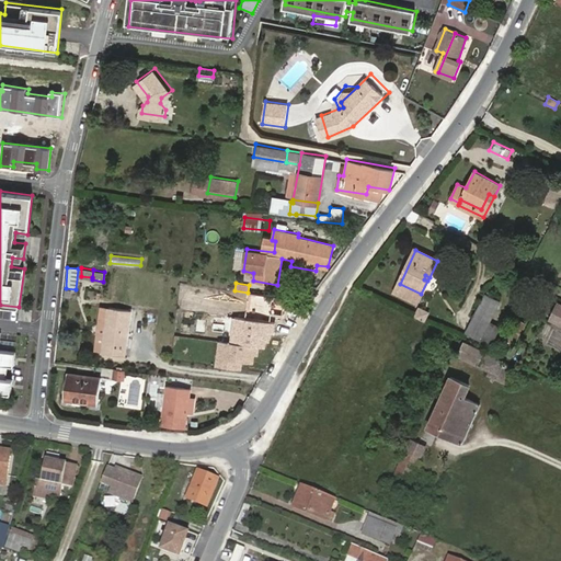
[(421,294),(400,284),(396,290),(418,300),(421,294)]
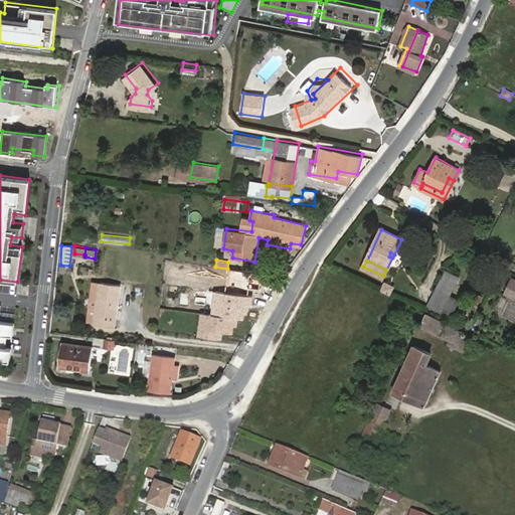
[(165,265),(163,277),(179,280),(181,267),(165,265)]
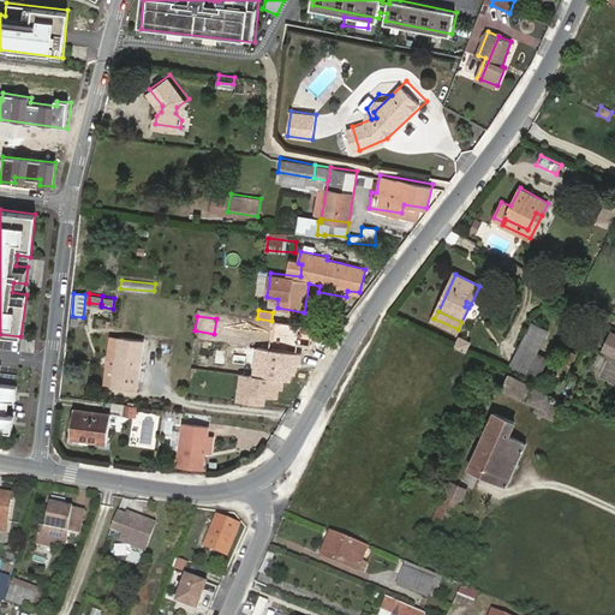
[(511,364),(526,372),(548,330),(532,322),(511,364)]
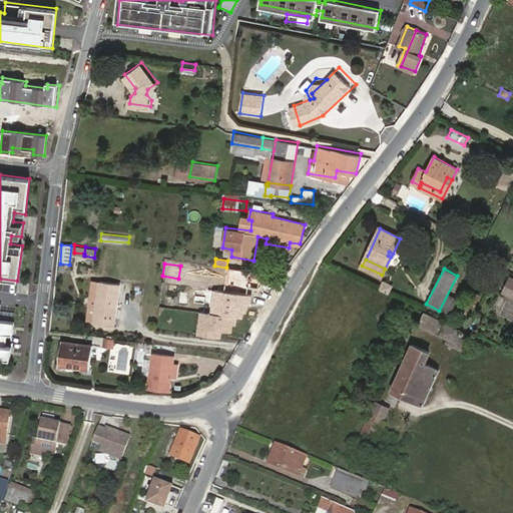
[(503,293),(512,297),(512,279),(510,278),(503,293)]
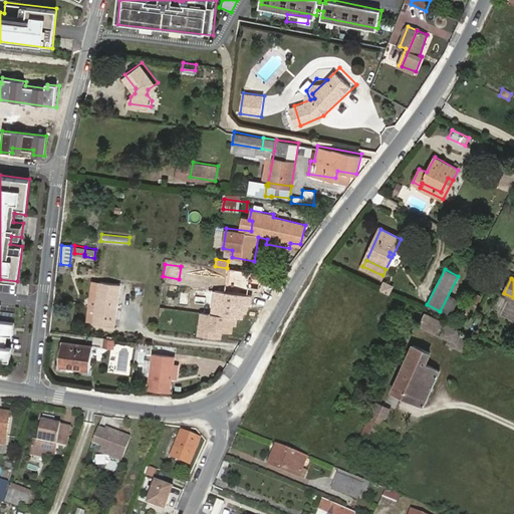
[(86,320),(94,321),(114,325),(120,283),(99,280),(91,279),(86,320)]
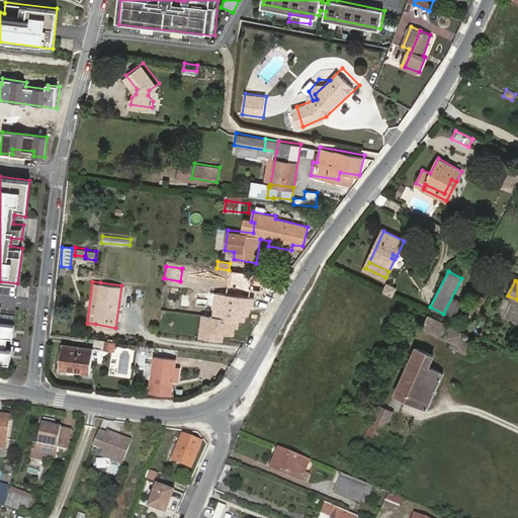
[(389,283),(383,292),(394,297),(398,288),(389,283)]
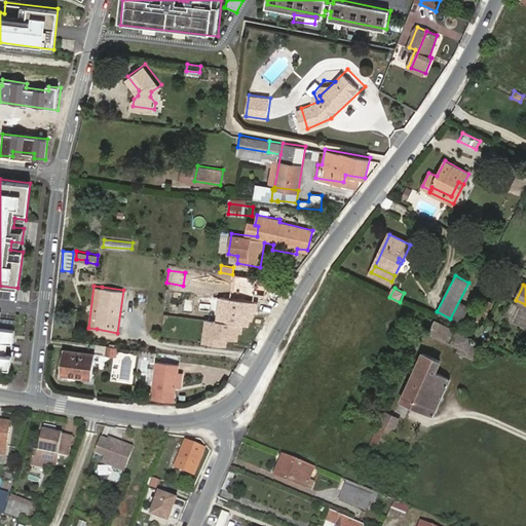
[(259,302),(219,298),(217,321),(242,324),(256,325),(259,302)]
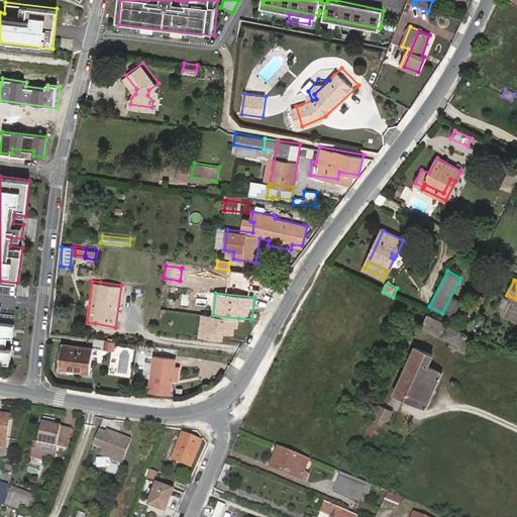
[(477,311),(484,297),(475,293),(468,306),(477,311)]
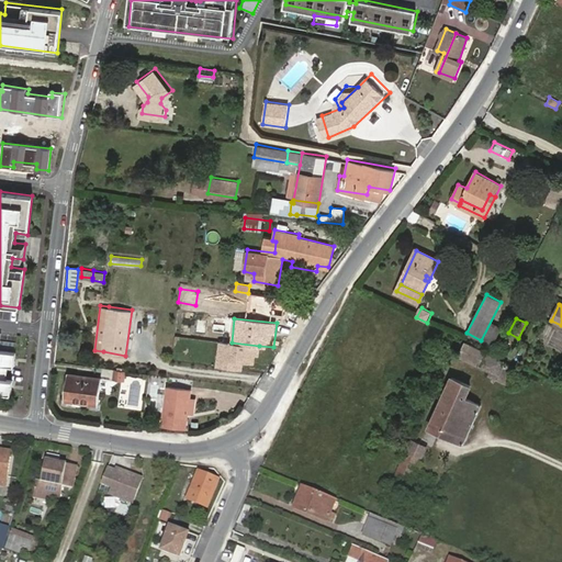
[(549,343),(561,350),(561,349),(561,332),(558,329),(549,343)]
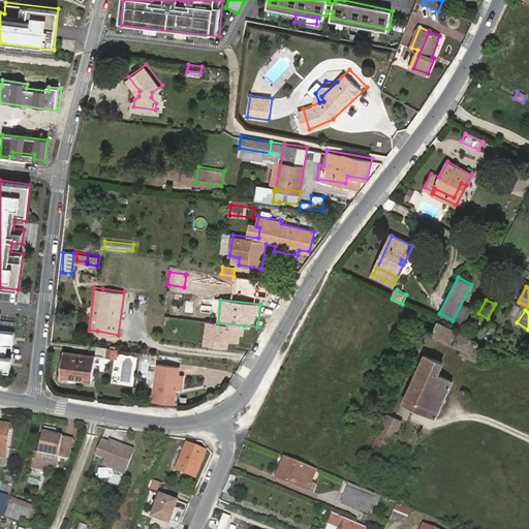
[(242,342),(244,325),(218,322),(207,320),(204,346),(228,349),(229,341),(242,342)]
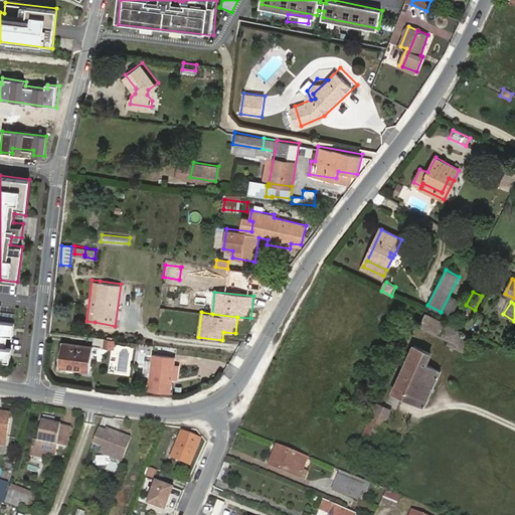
[(455,347),(463,351),(469,337),(444,324),(444,323),(425,314),(420,326),(448,339),(456,344),(455,347)]
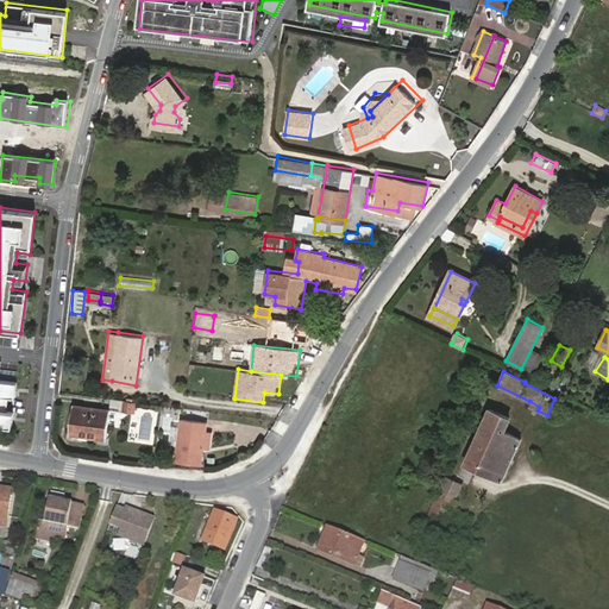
[(14,381),(0,378),(0,425),(10,427),(11,413),(5,412),(6,395),(13,396),(14,381)]
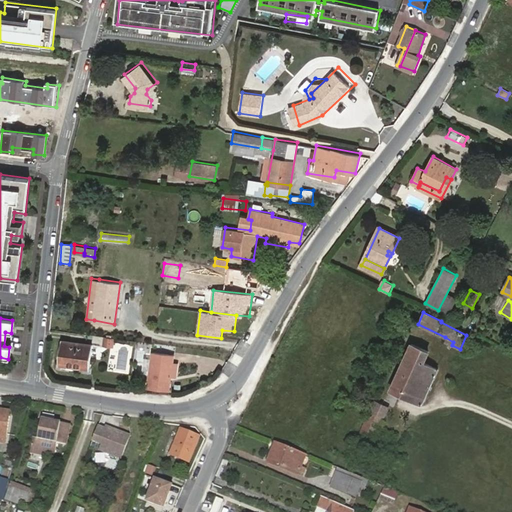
[(114,337),(103,336),(102,345),(112,346),(114,337)]
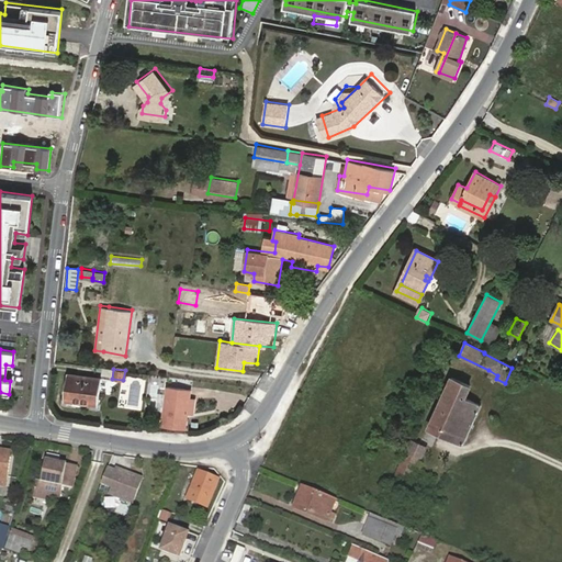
[(99,404),(102,375),(68,371),(65,400),(99,404)]
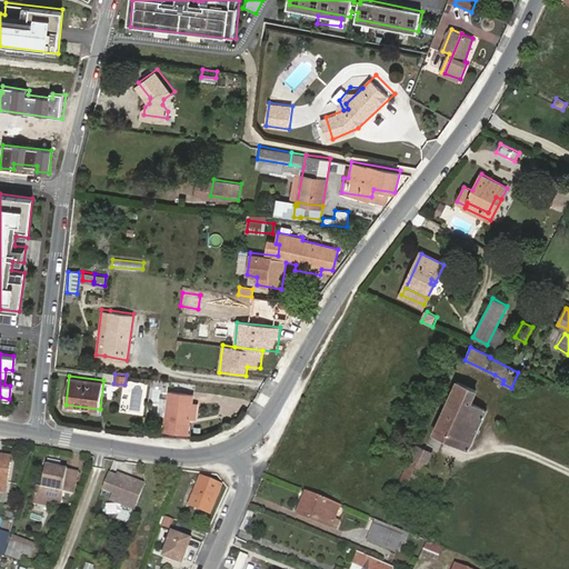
[(476,391),(457,382),(433,433),(468,448),(486,410),(470,402),(476,391)]
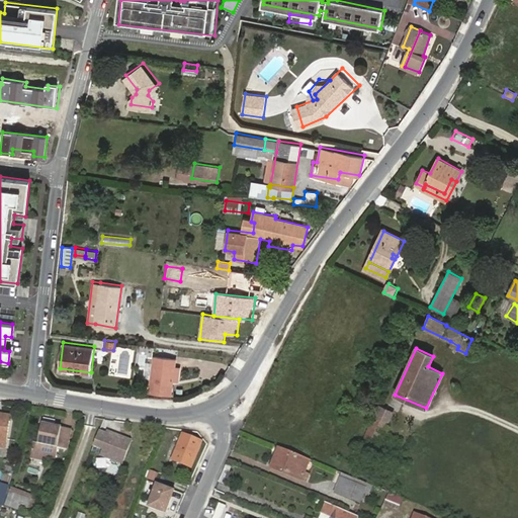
[(172,379),(173,367),(174,359),(154,355),(150,392),(170,394),(172,379)]
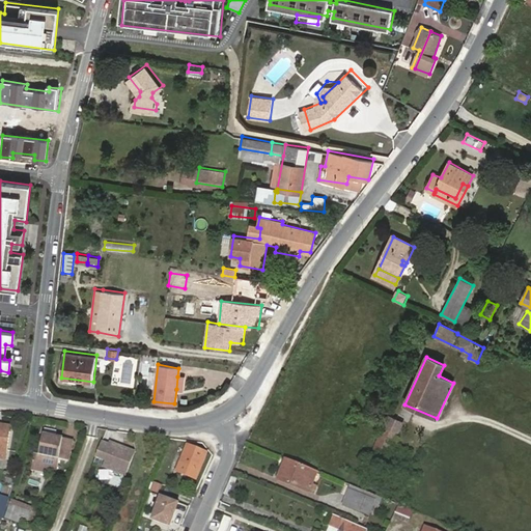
[(185,378),(177,376),(176,389),(183,390),(185,378)]
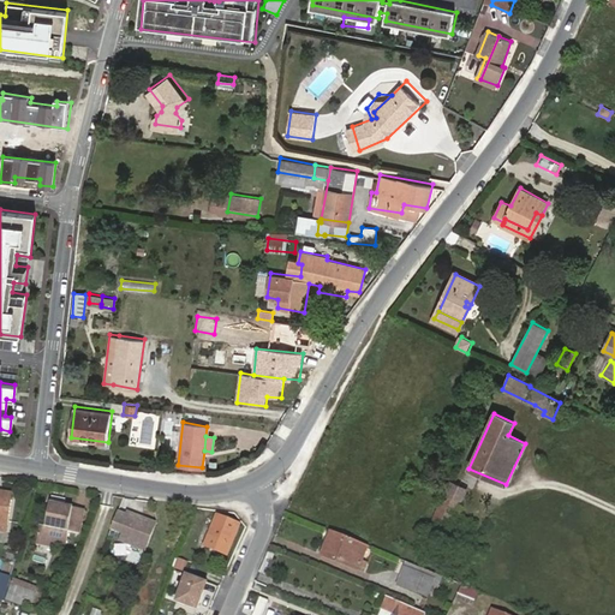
[(465,489),(449,482),(443,496),(458,501),(459,502),(465,489)]
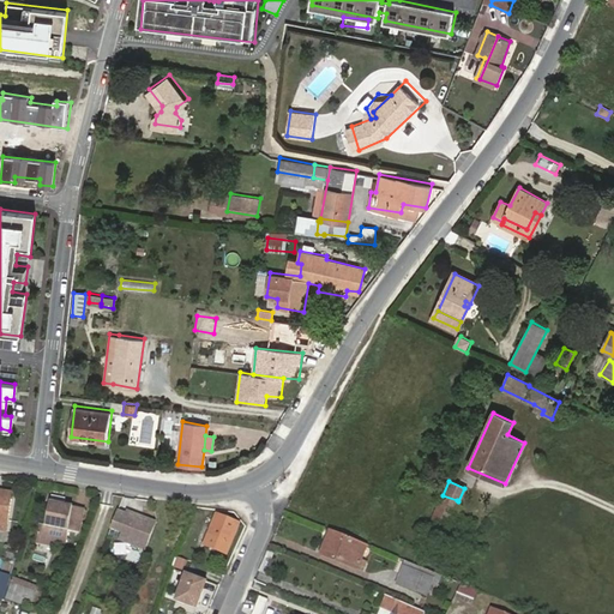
[(0,495),(0,529),(6,531),(11,498),(0,495)]
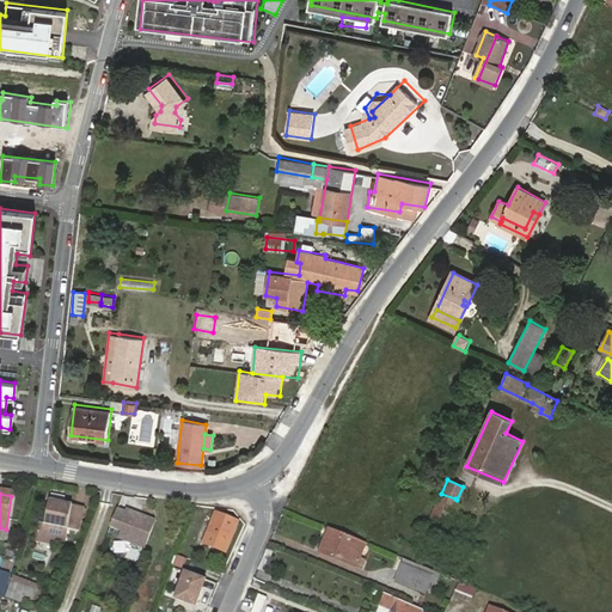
[(430,518),(444,525),(456,499),(441,494),(430,518)]
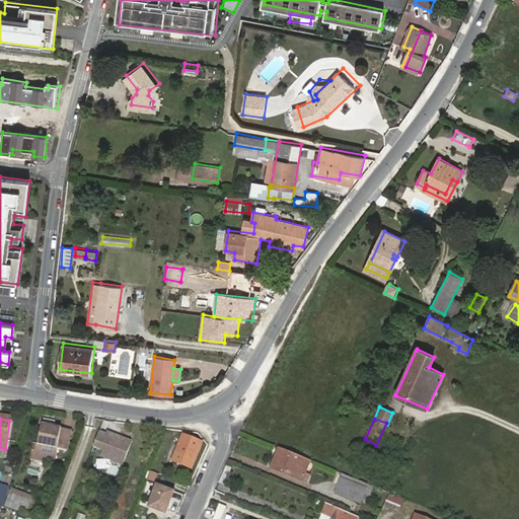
[(62,427),(44,424),(41,445),(33,444),(30,458),(48,461),(49,457),(57,458),(62,427)]
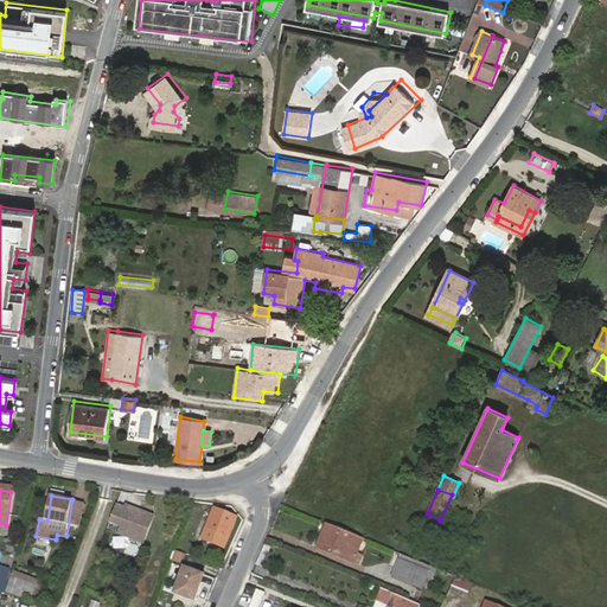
[(144,544),(154,517),(126,506),(125,510),(116,506),(110,522),(122,526),(119,535),(144,544)]
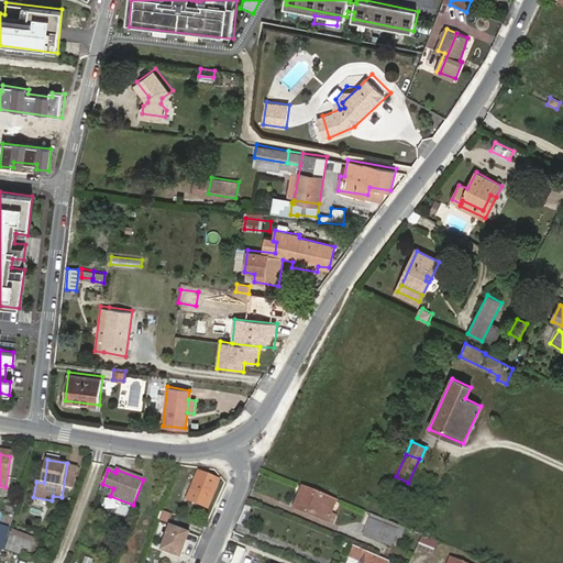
[(220,479),(198,472),(191,489),(213,497),(220,479)]
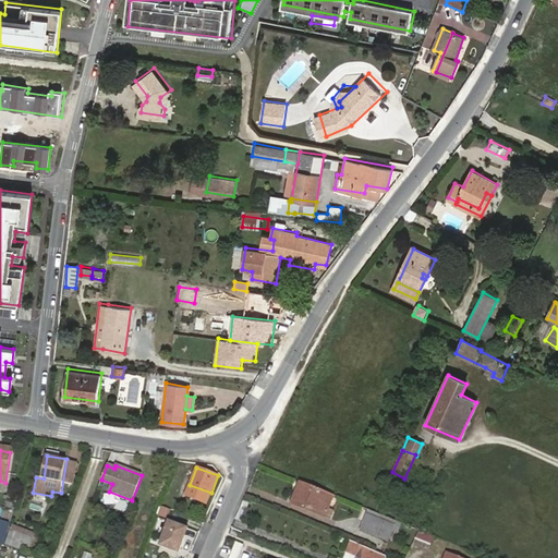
[(323,516),(331,495),(300,482),(291,502),(323,516)]
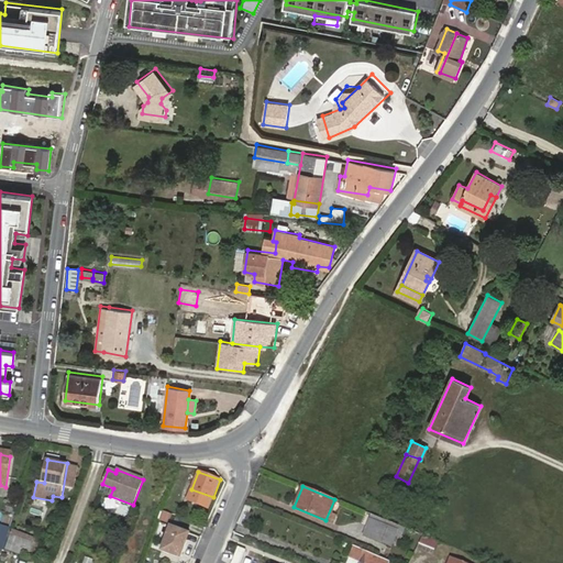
[(209,508),(213,497),(191,489),(187,499),(209,508)]
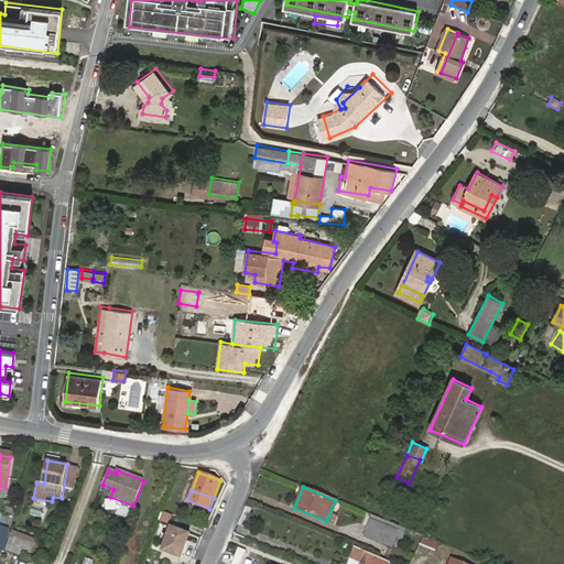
[(163,521),(166,513),(159,511),(155,518),(163,521)]
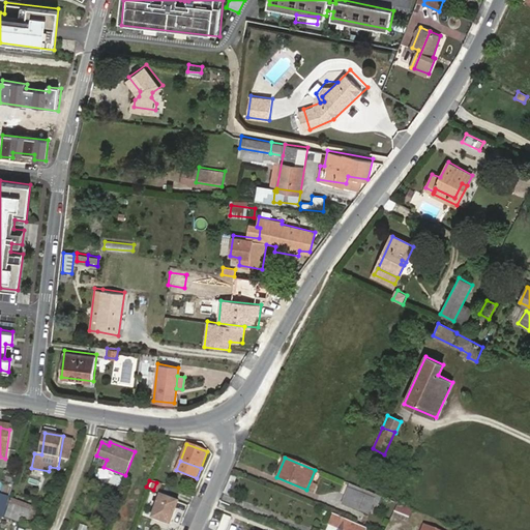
[(342,502),(349,506),(355,492),(348,489),(342,502)]
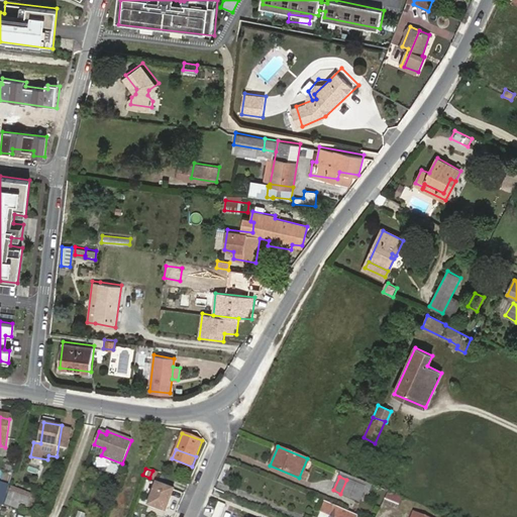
[(346,480),(340,494),(355,499),(362,486),(346,480)]
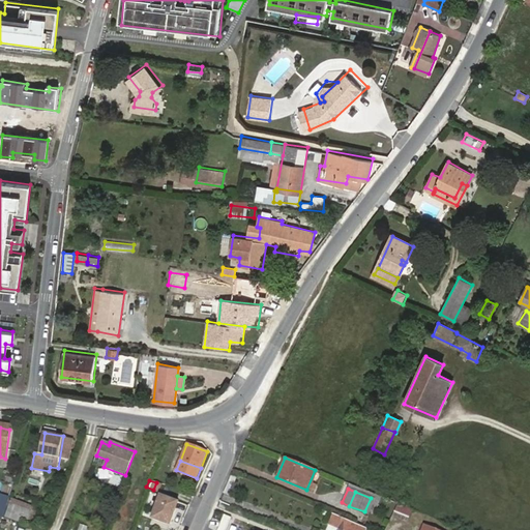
[(174,499),(166,497),(159,494),(150,519),(169,525),(179,501),(174,499)]
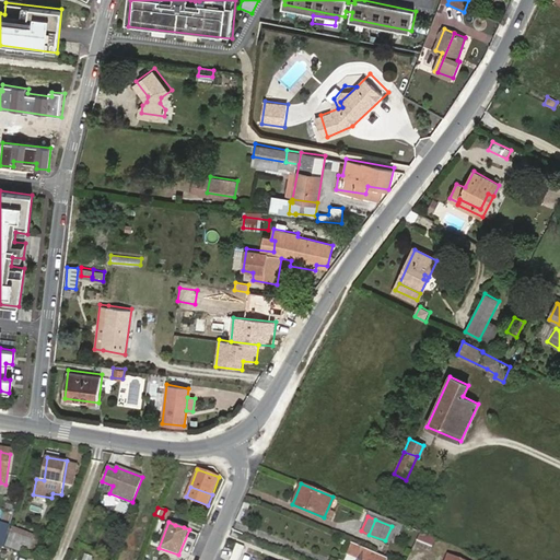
[(34,534),(14,527),(9,540),(28,548),(34,534)]
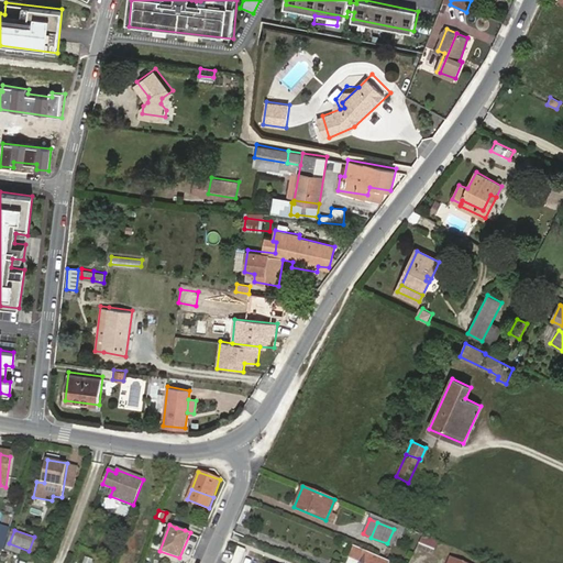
[(433,551),(437,540),(421,534),(418,547),(433,551)]
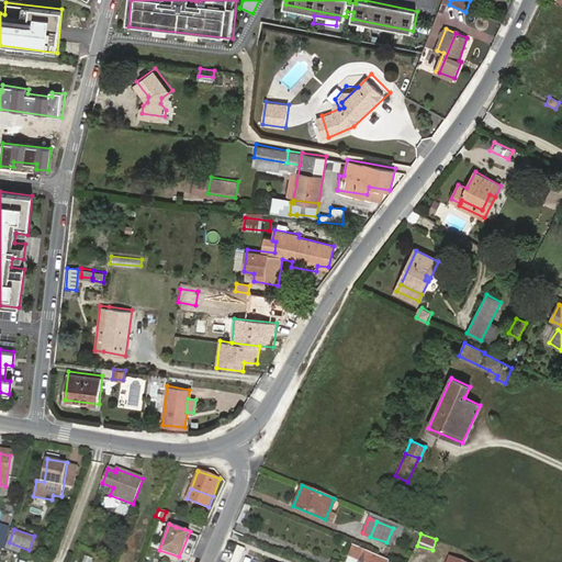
[(237,544),(229,561),(238,561),(245,547),(237,544)]
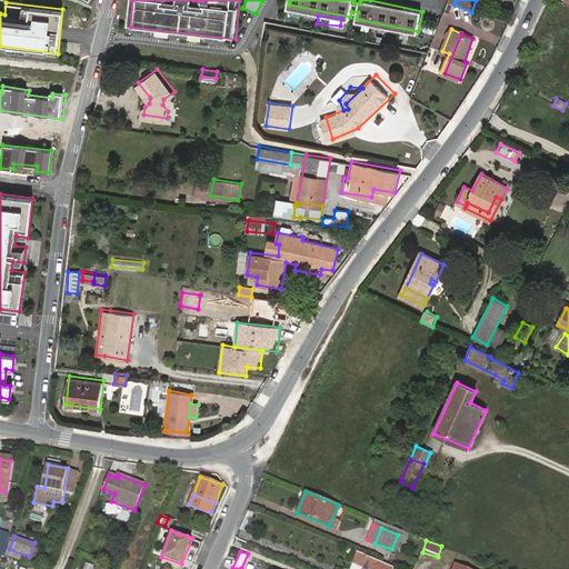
[(353,563),(366,568),(393,568),(395,567),(358,551),(353,563)]
